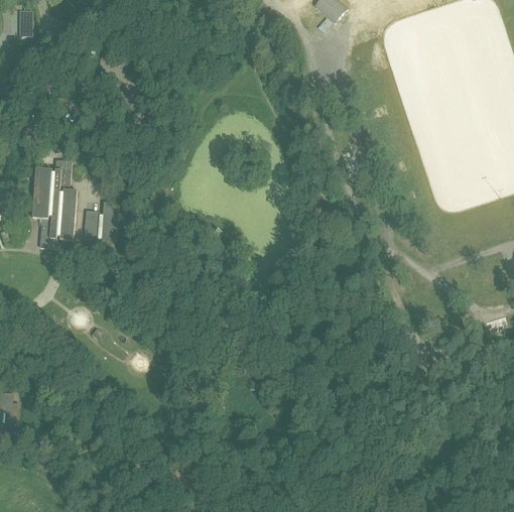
[(316,0),(313,4),(334,22),(346,7),(338,0),(316,0)]
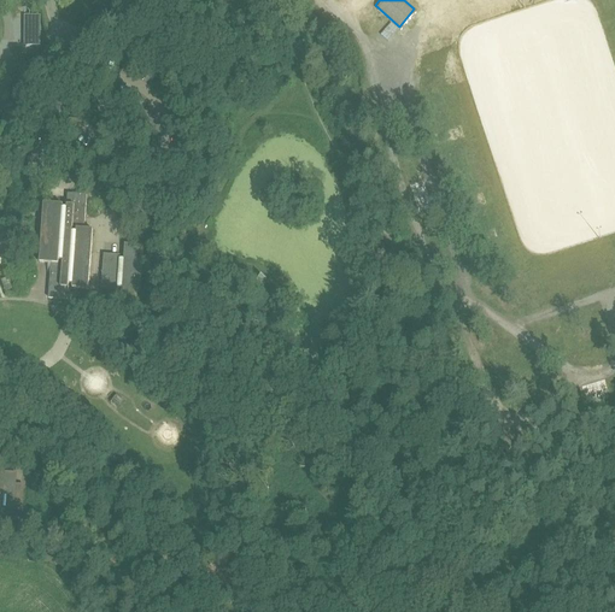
[(37,41),(37,28),(22,28),(22,41),(37,41)]
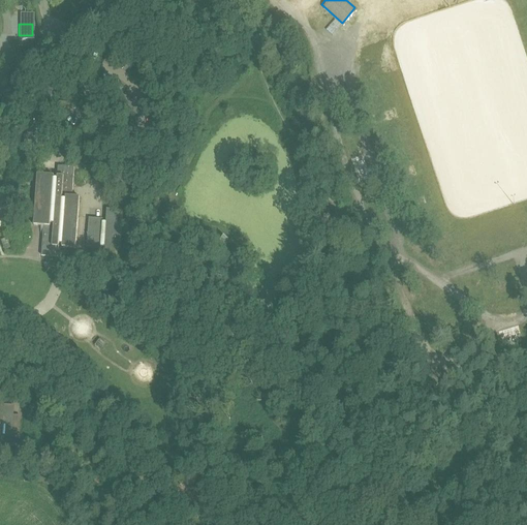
[(42,84),(42,98),(51,99),(52,85),(42,84)]
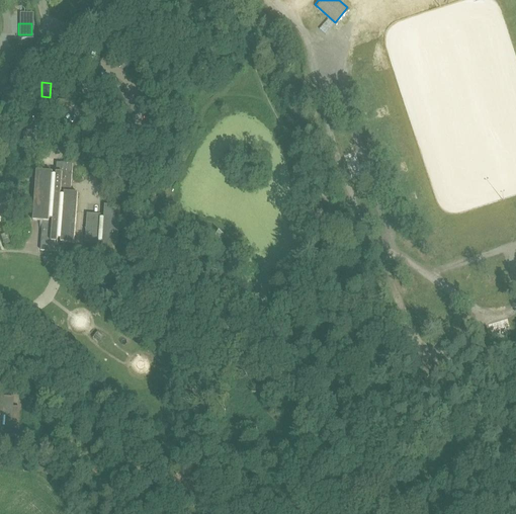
[(0,129),(1,130),(4,122),(7,123),(13,106),(2,102),(0,107),(0,129)]
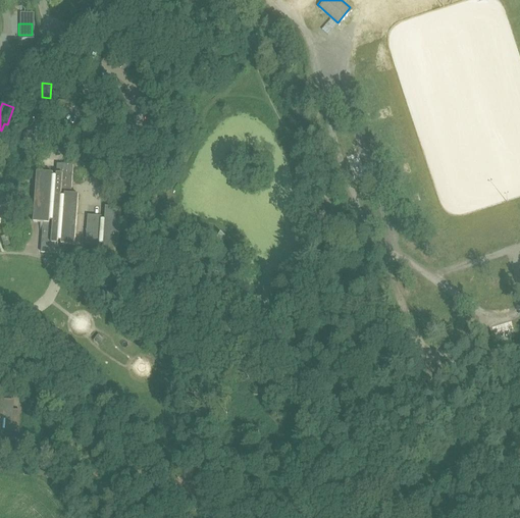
[(127,131),(125,149),(138,150),(140,132),(127,131)]
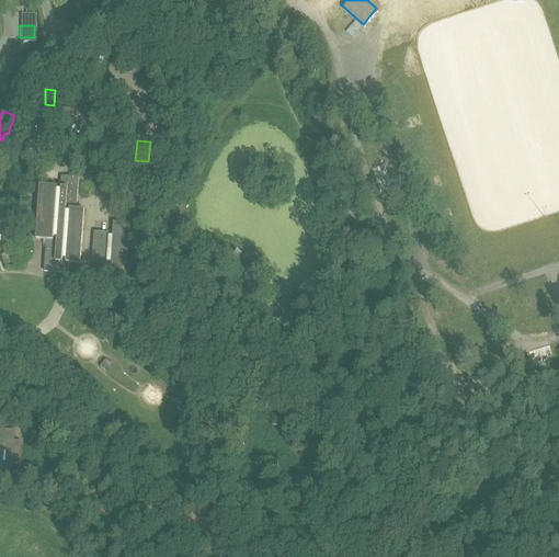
[(37,181),(37,192),(34,235),(44,236),(43,266),(60,268),(60,258),(79,259),(82,205),(76,205),(77,173),(59,172),(59,182),(37,181)]
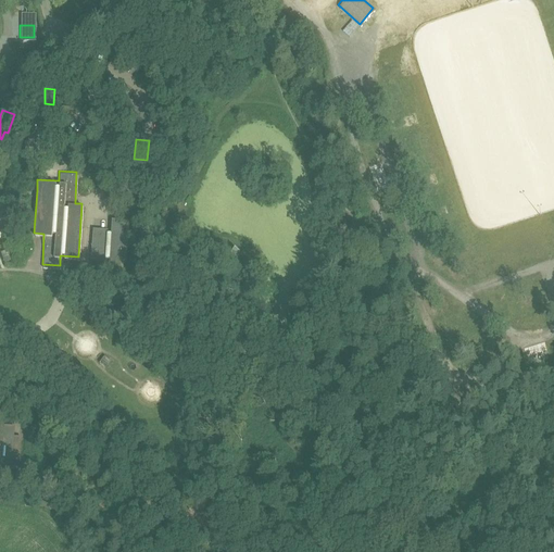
[(105,226),(91,225),(89,258),(103,259),(103,256),(108,258),(106,270),(124,271),(127,217),(111,216),(110,230),(105,230),(105,226)]
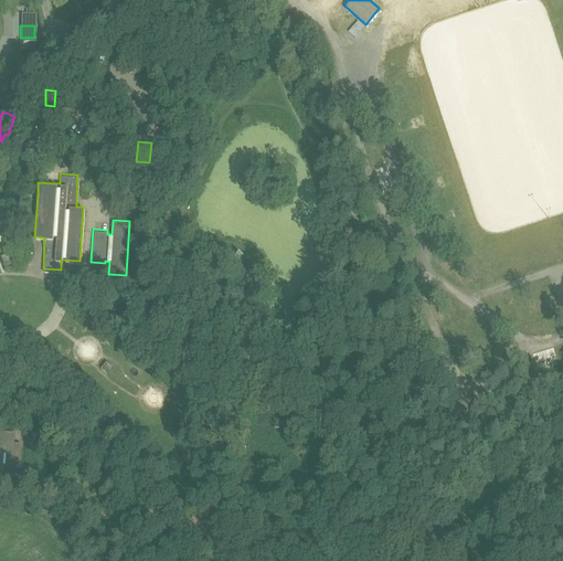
[(17,474),(19,452),(20,441),(12,440),(12,430),(0,427),(0,469),(2,469),(2,473),(17,474)]
